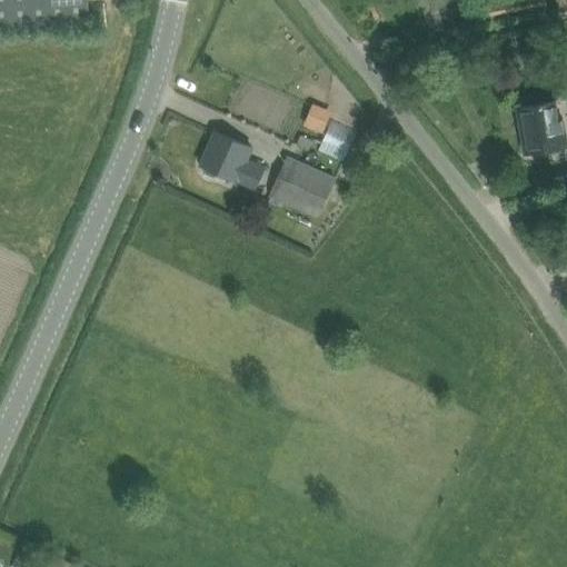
[(0,36),(82,30),(79,0),(0,0),(0,36)]
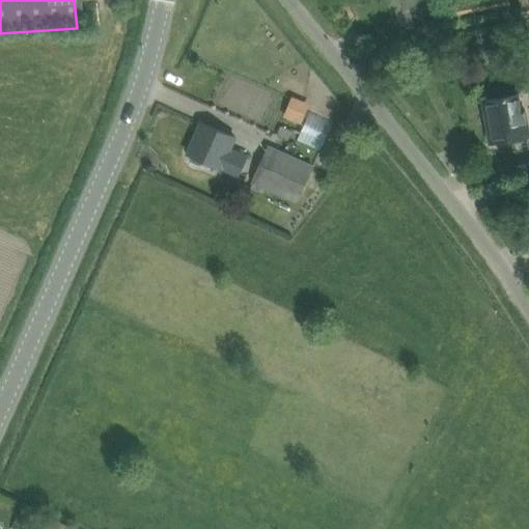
[(489,144),(528,137),(524,110),(518,111),(516,95),(485,101),(491,128),(486,129),(489,144)]
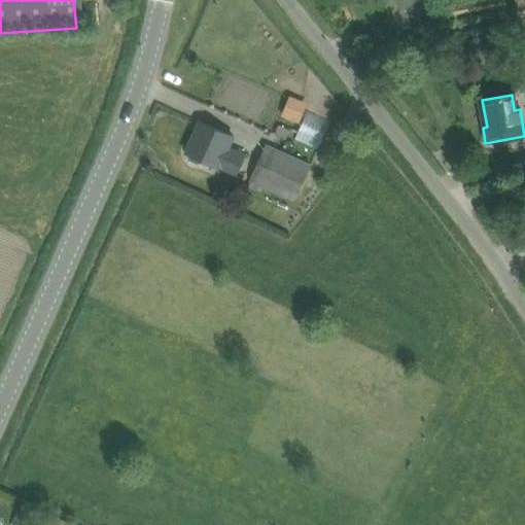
[(299,124),(307,104),(288,96),(280,116),(299,124)]
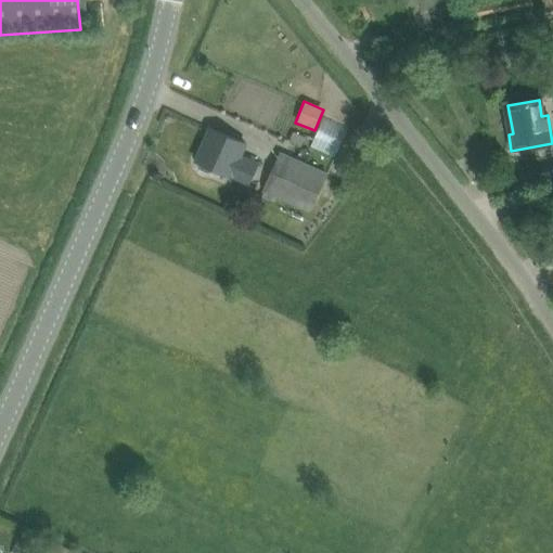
[(211,168),(247,184),(256,165),(239,157),(244,145),(209,130),(195,162),(197,163),(196,166),(197,168),(207,174),(210,171),(211,168)]
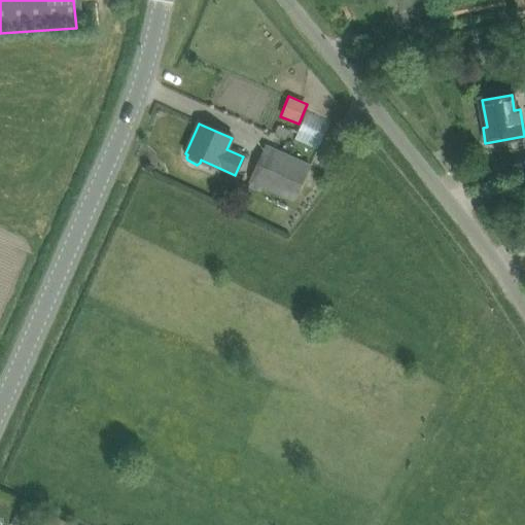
[(250,181),(247,187),(258,194),(261,186),(294,201),(301,186),(309,168),(265,147),(255,166),(249,180),(250,181)]
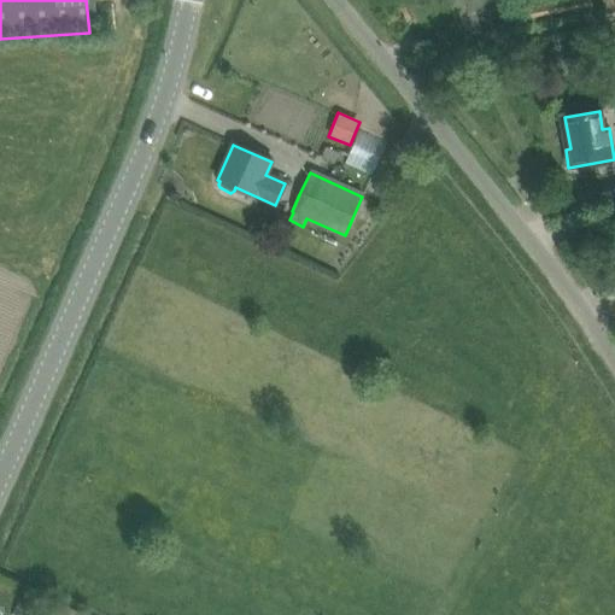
[(72,614),(51,603),(45,614),(72,614)]
